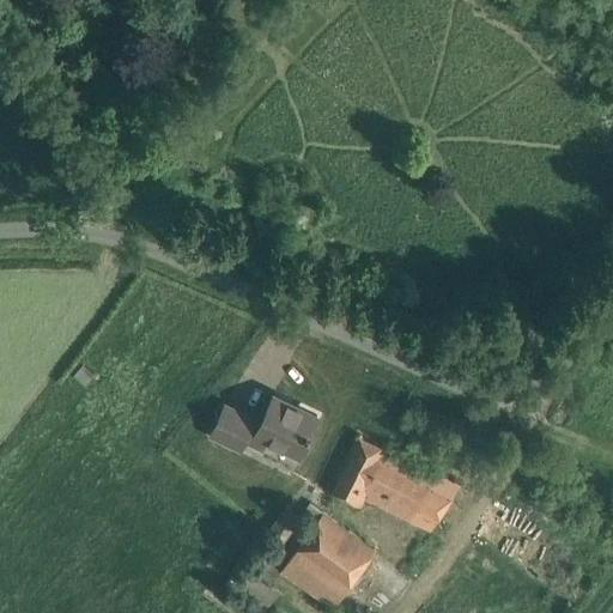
[(299,453),(307,437),(317,416),(273,394),(260,424),(253,420),(254,418),(226,405),(216,426),(212,435),(240,448),(243,442),(260,450),(266,437),(299,453)]
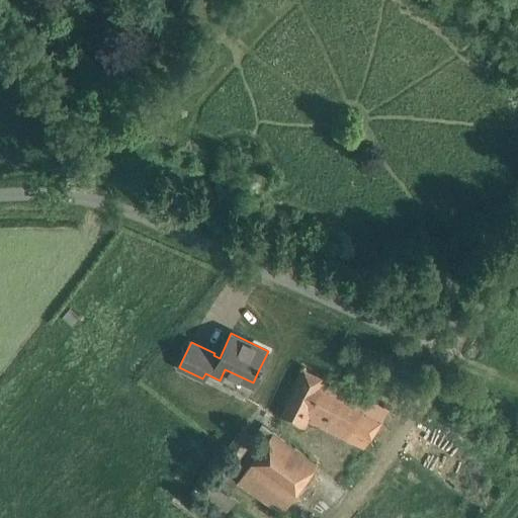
[(369,450),(390,410),(304,368),(295,386),(280,416),(305,427),(308,420),(369,450)]
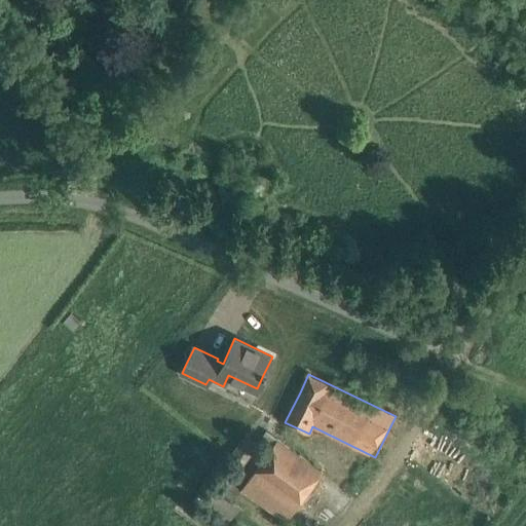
[(230,455),(243,464),(259,443),(247,433),(230,455)]
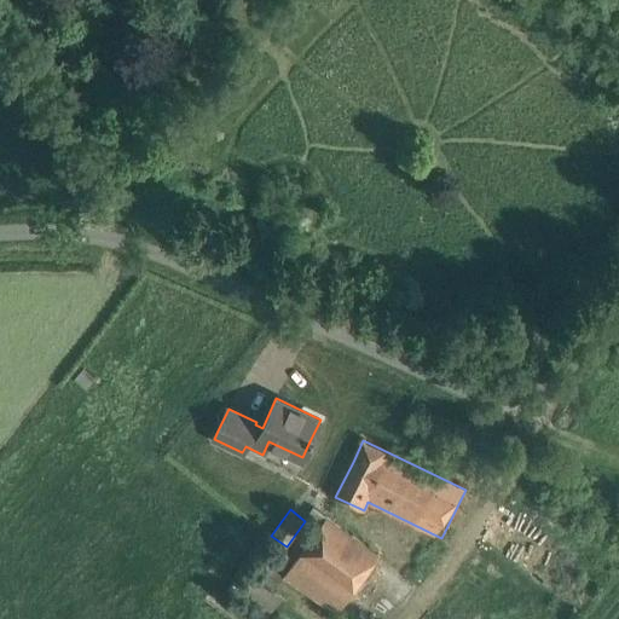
[(283,577),(337,614),(380,555),(327,516),(295,560),(276,547),(267,559),(287,572),(283,577)]
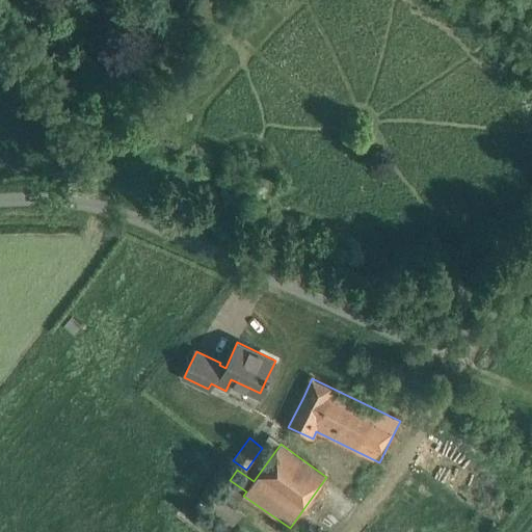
[(243,494),(227,483),(219,496),(236,505),(243,494)]
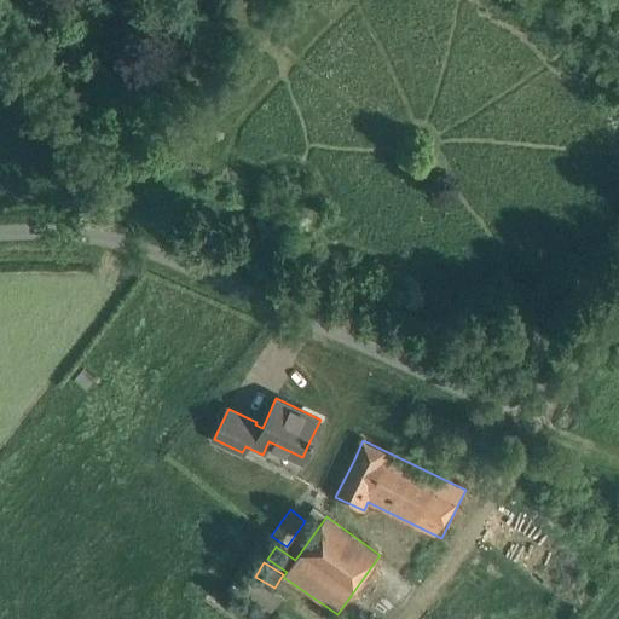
[(239,596),(268,614),(283,597),(252,578),(239,596)]
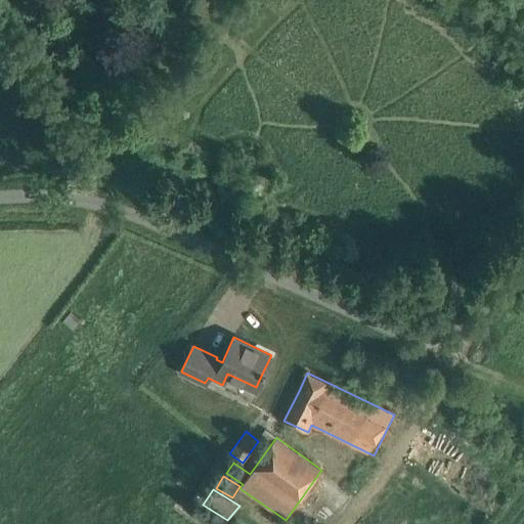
All buildings are outlined.
